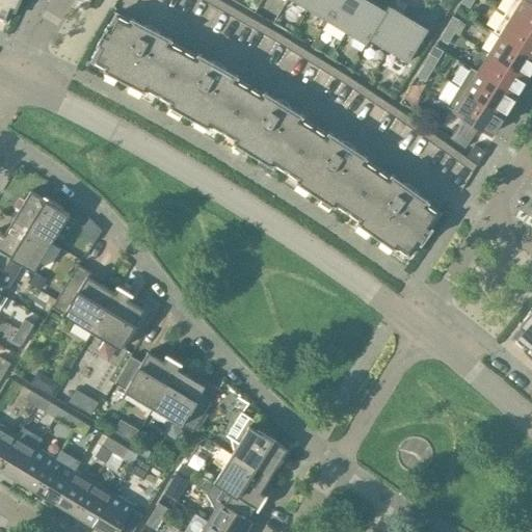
[(0,0),(0,17),(7,21),(12,8),(16,9),(19,0),(0,0)]
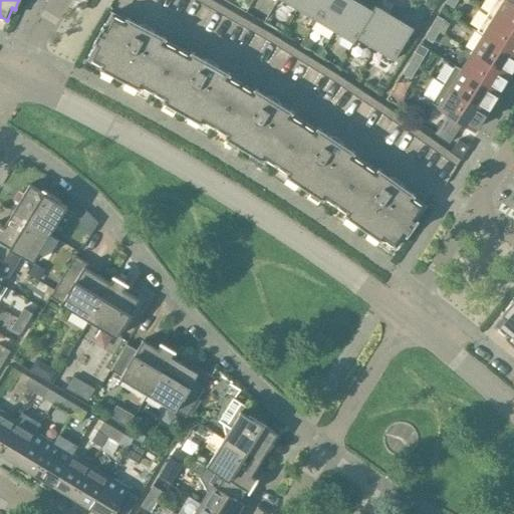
[(215,1),(213,0),(201,0),(200,2),(211,8),(215,1)]
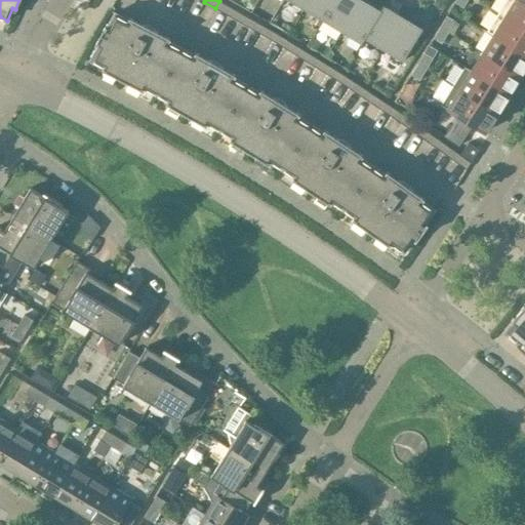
[(289,0),(305,8),(309,0),(289,0)]
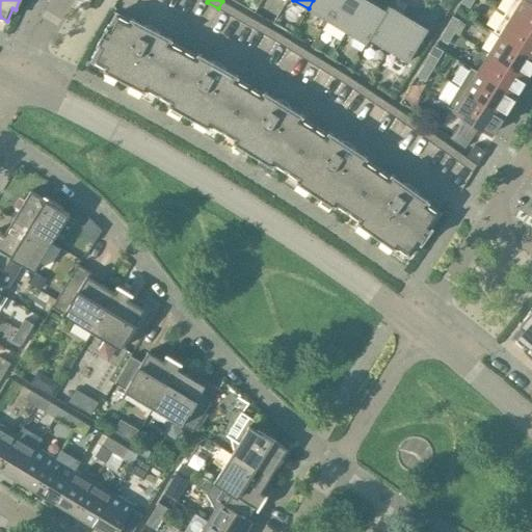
[(313,0),(309,8),(327,20),(339,0),(313,0)]
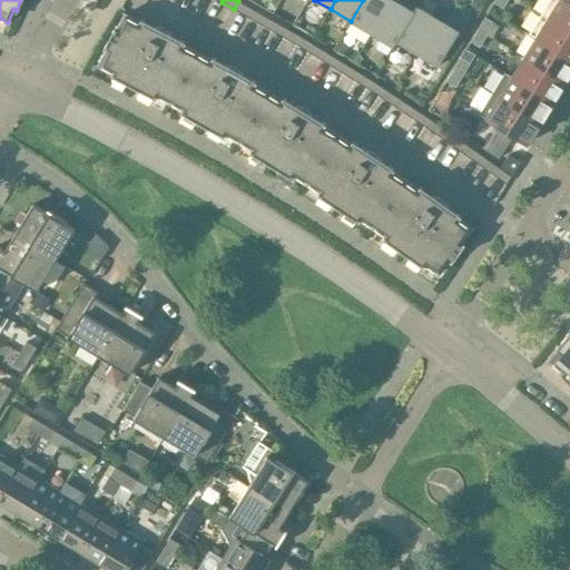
[(363,0),(351,21),(372,35),(391,0),(363,0)]
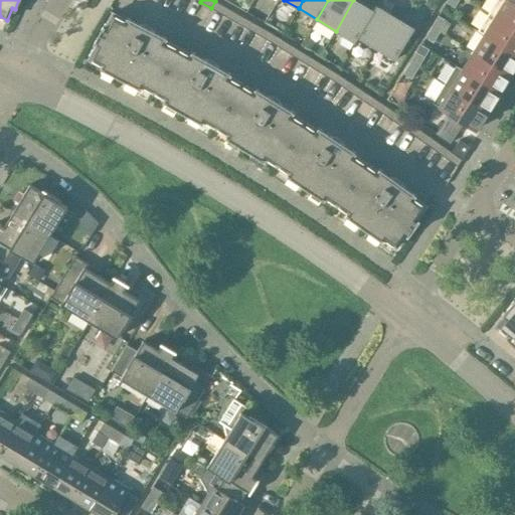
[(355,42),(358,37),(357,37),(376,6),(375,5),(372,10),(354,0),(353,0),(336,31),(355,42)]
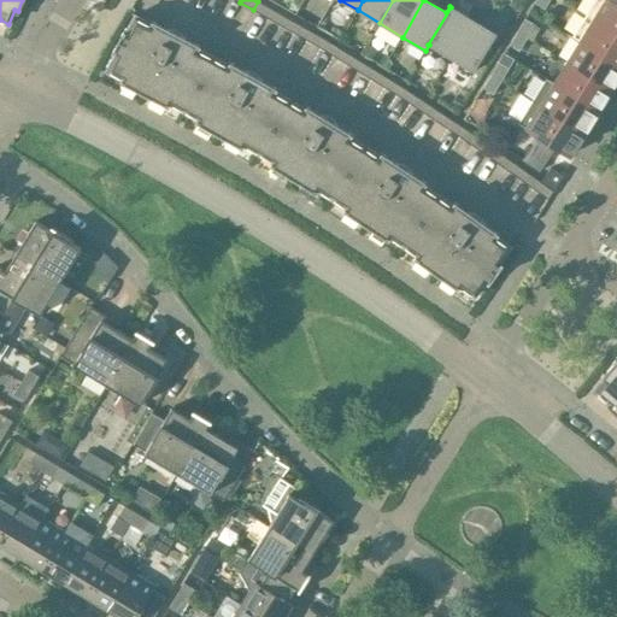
[(616,6),(606,0),(593,0),(585,16),(616,35),(616,6)]
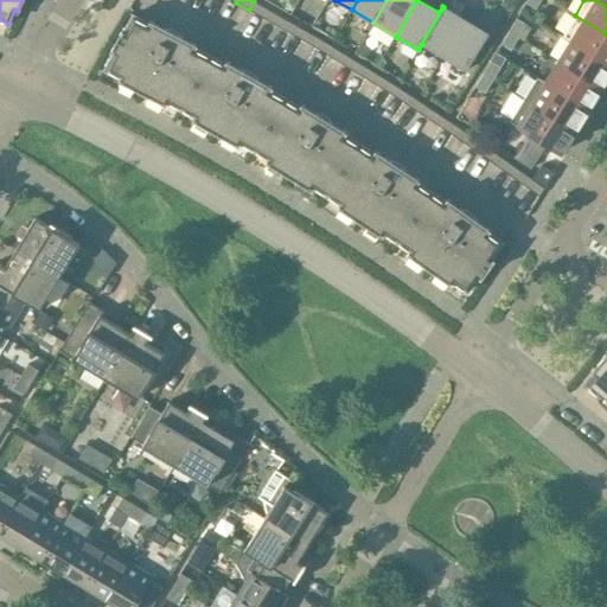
[(267,8),(254,1),(249,10),(262,17),(267,8)]
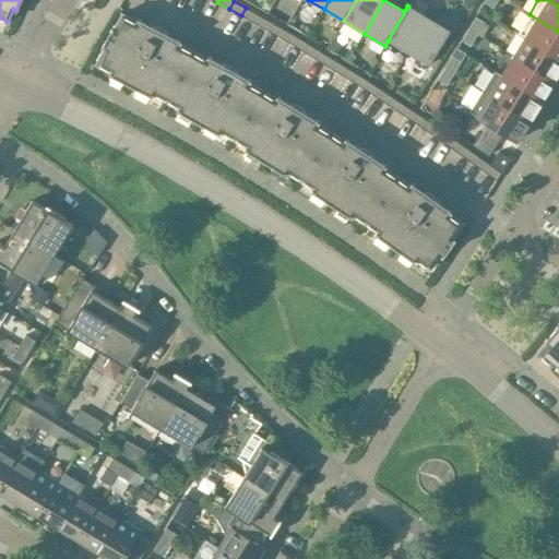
[(388,40),(389,40),(408,52),(428,19),(408,7),(388,40)]
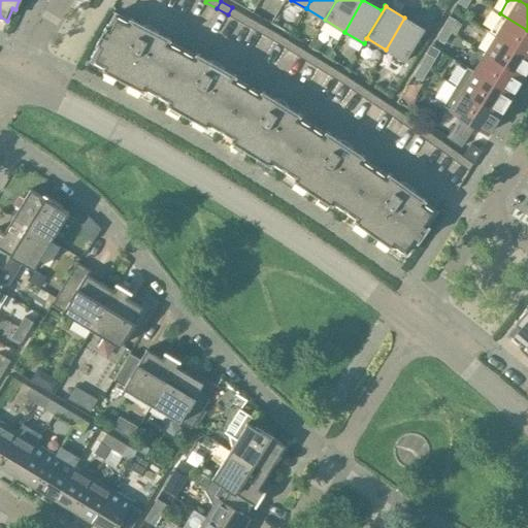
[(243,13),(232,7),(228,14),(239,22),(243,13)]
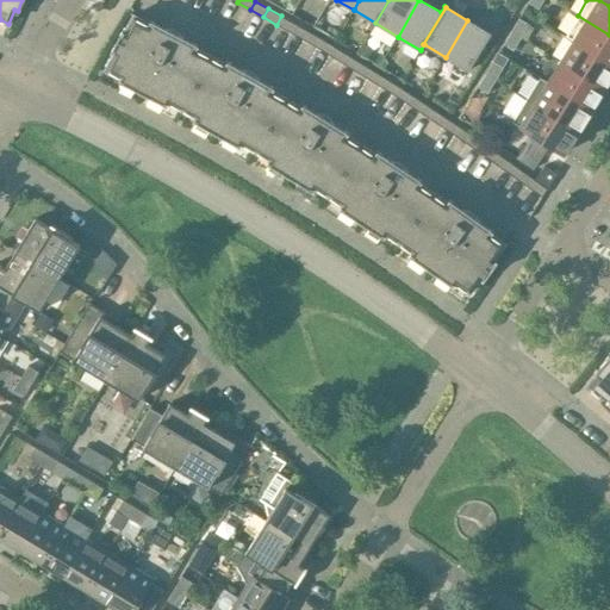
[(114,51),(105,69),(120,78),(119,80),(143,92),(166,104),(167,101),(181,110),(195,82),(211,56),(195,48),(197,44),(174,32),(168,30),(150,20),(149,23),(134,14),(125,30),(124,32),(122,31),(117,39),(111,50),(114,51)]
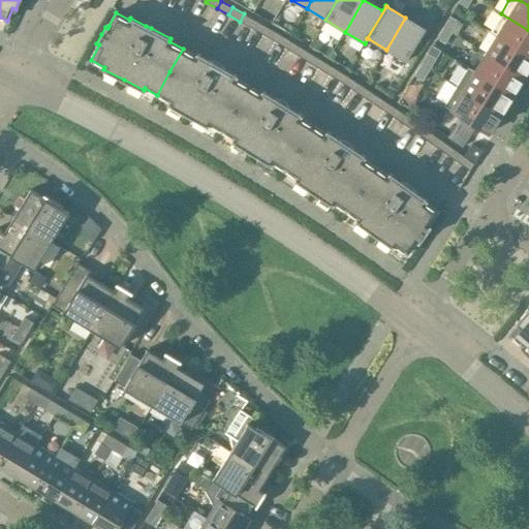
[(255,21),(244,13),(240,22),(251,28),(255,21)]
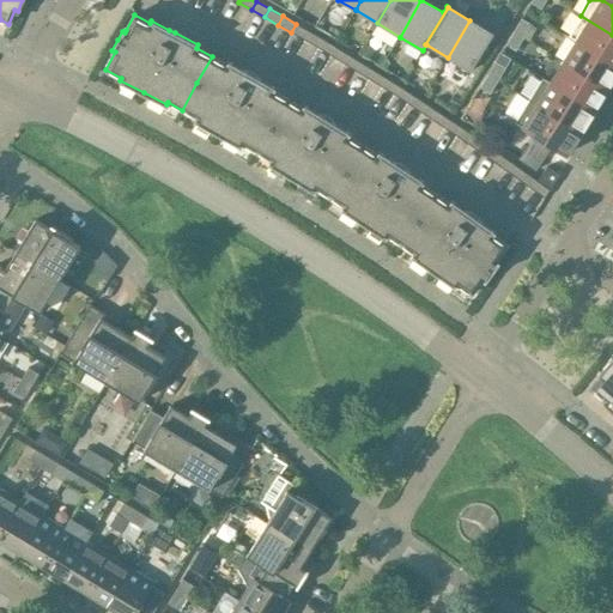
[(568,36),(576,41),(612,64),(612,35),(581,16),(568,36)]
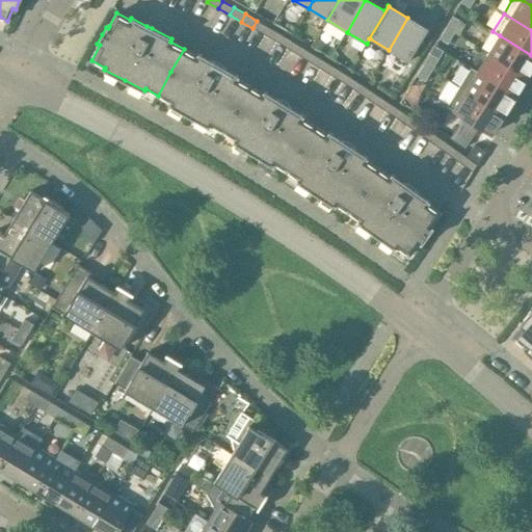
[(446,27),(454,32),(461,21),(452,16),(446,27)]
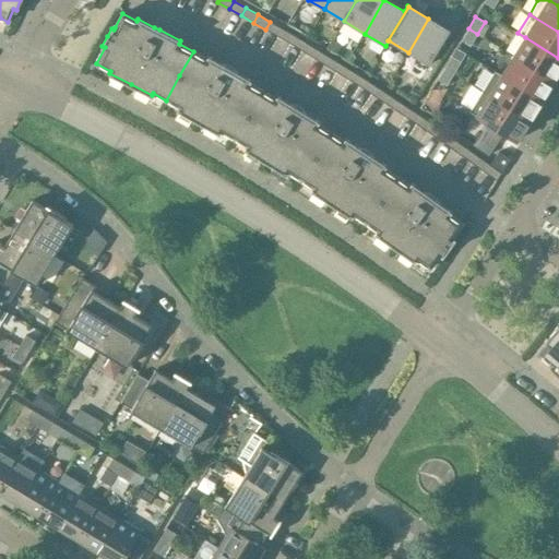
[(428,19),(408,52),(429,64),(449,32),(449,31),(428,19)]
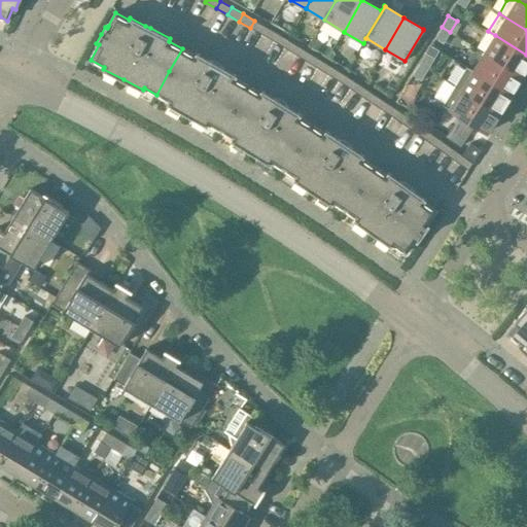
[(266,27),(254,21),(250,28),(261,34),(266,27)]
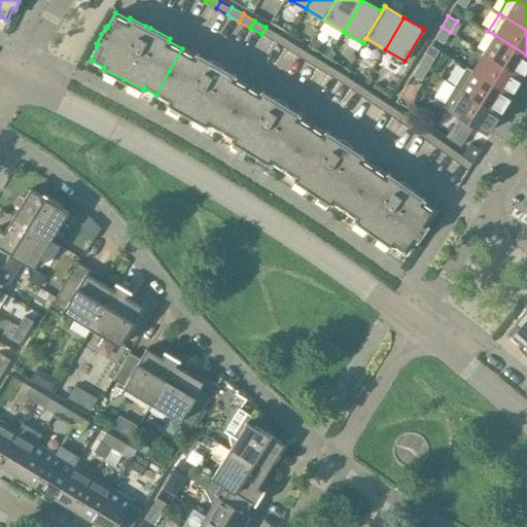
[(277,33),(266,27),(261,34),(273,40),(277,33)]
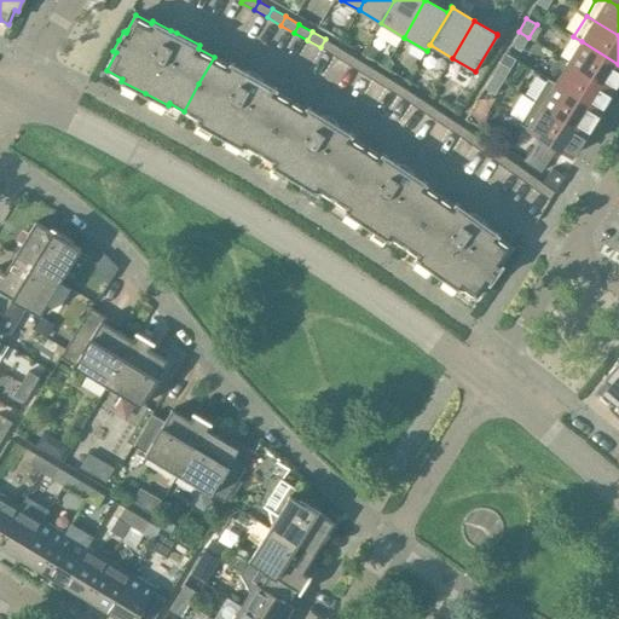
[(520,51),(528,38),(519,32),(510,45),(520,51)]
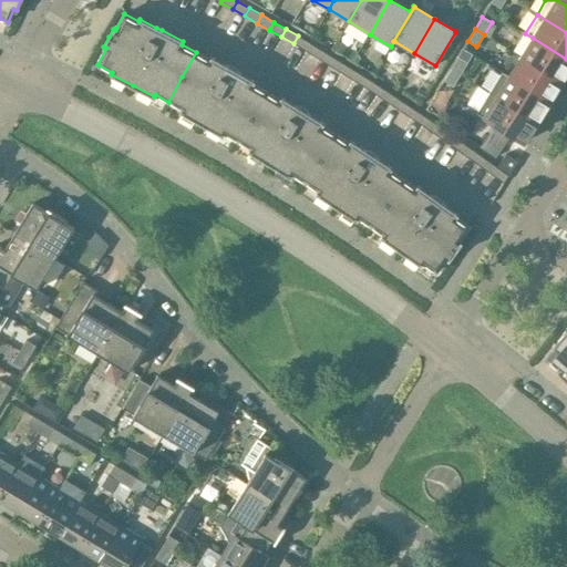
[(310,43),(299,35),(298,35),(294,43),(306,51),(310,43)]
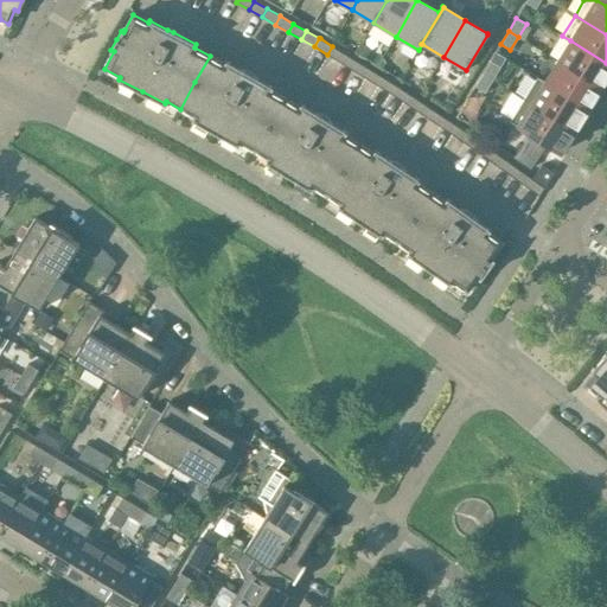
[(606,63),(570,40),(557,62),(600,88),(606,76),(606,63)]
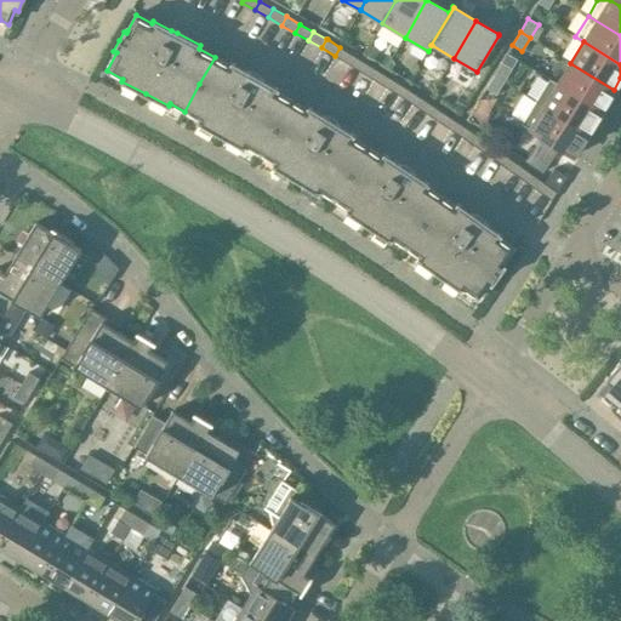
[(353,56),(340,47),(335,56),(348,63),(353,56)]
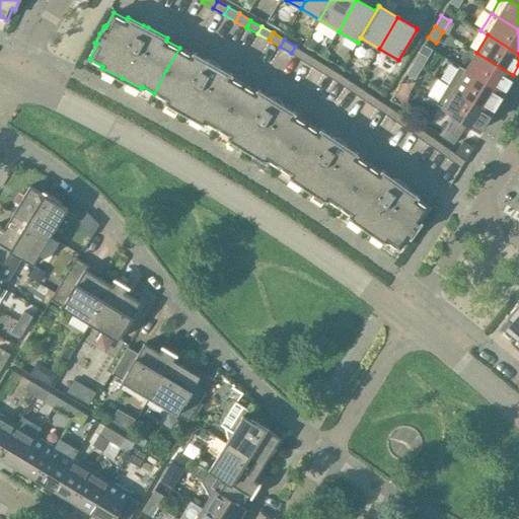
[(295,47),(291,53),(301,60),(306,53),(295,47)]
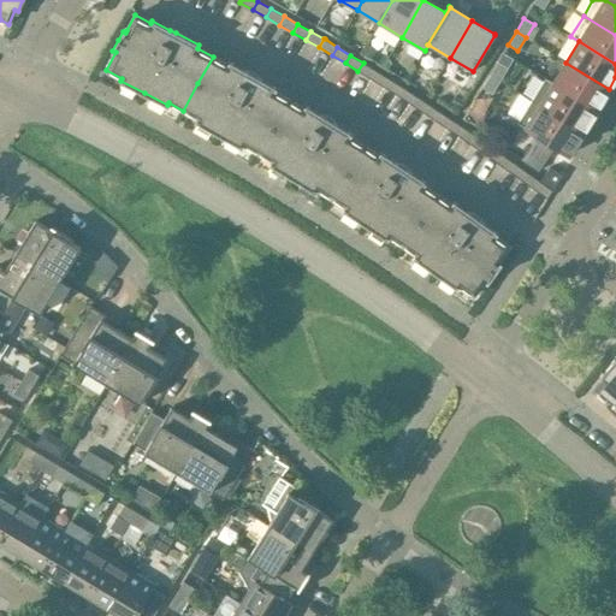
[(197,83),(183,111),(197,118),(196,122),(219,134),(242,147),(243,144),(258,153),(273,126),(289,100),(274,90),(276,88),(253,75),(230,61),(227,65),(213,57),(197,83)]
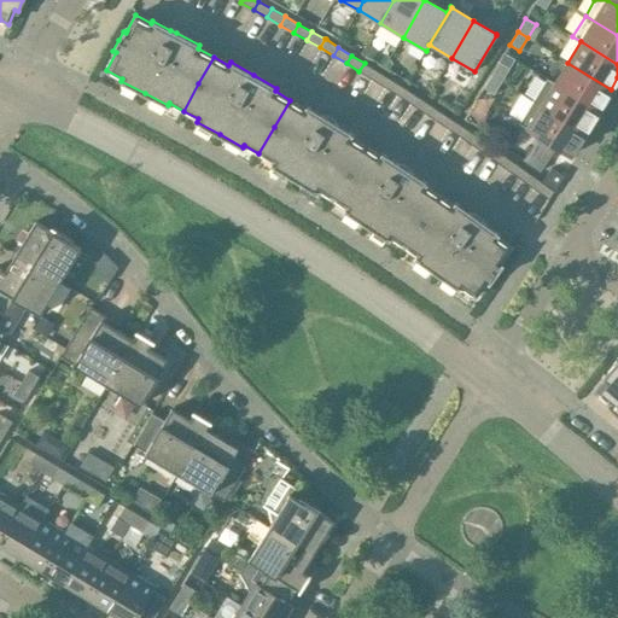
[(499,62),(491,75),(501,81),(509,68),(499,62)]
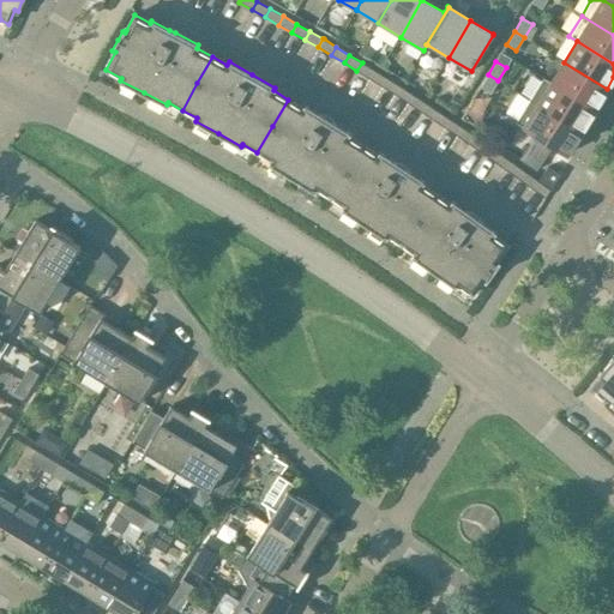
[(362,62),(356,71),(369,79),(375,71),(362,62)]
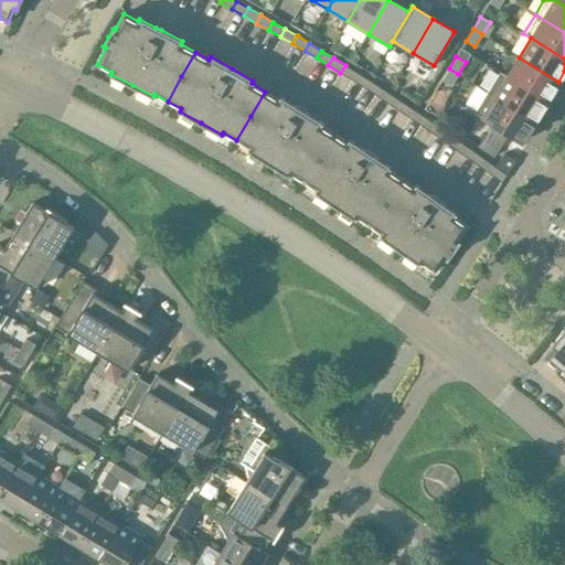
[(519,57),(508,76),(547,100),(558,82),(519,57)]
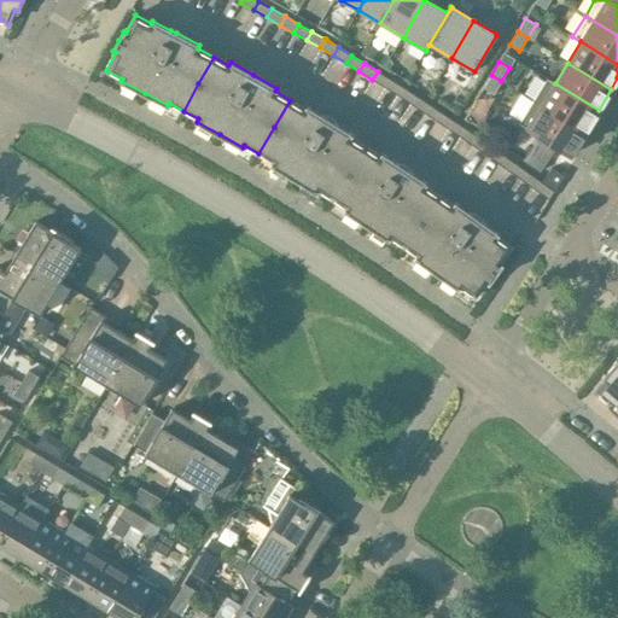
[(378,71),(372,80),(385,87),(390,79),(378,71)]
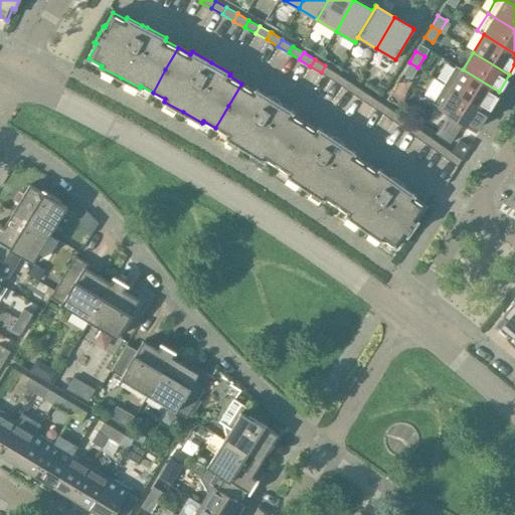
[(417,67),(409,62),(402,73),(411,78),(417,67)]
